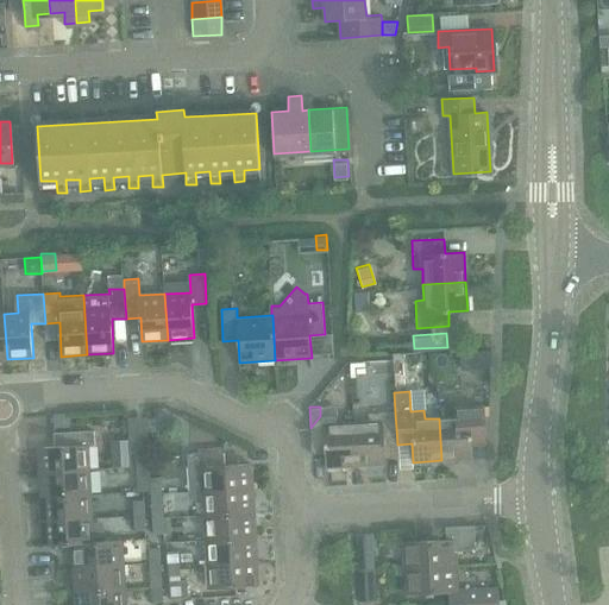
[(454,417),(439,418),(441,460),(471,459),(470,440),(484,439),(483,407),(454,409),(454,417)]
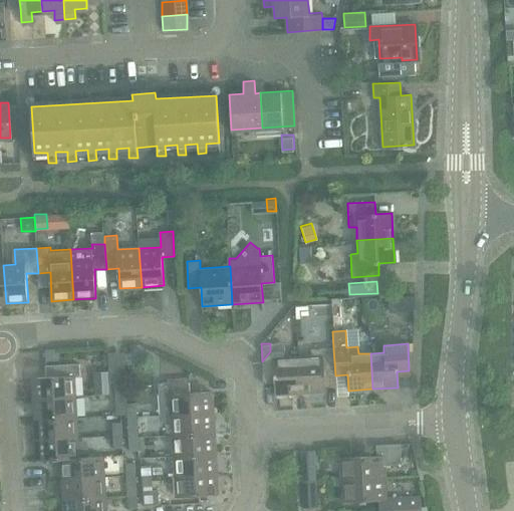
[(56,347),(44,348),(45,358),(57,357),(56,347)]
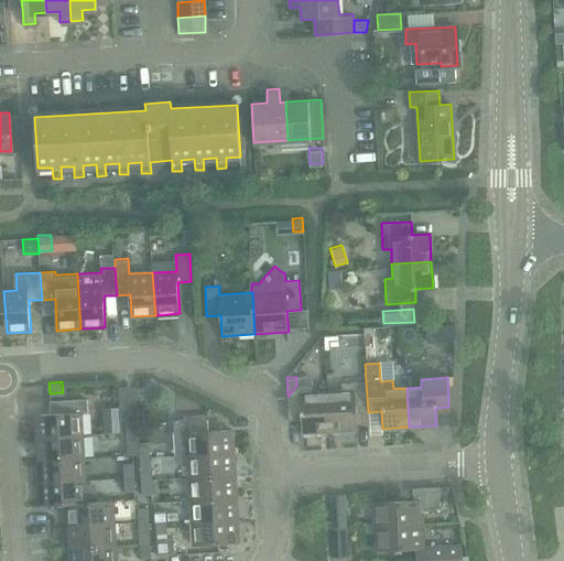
[(354,413),(368,412),(366,383),(340,384),(340,391),(326,392),(328,432),(355,431),(354,413)]
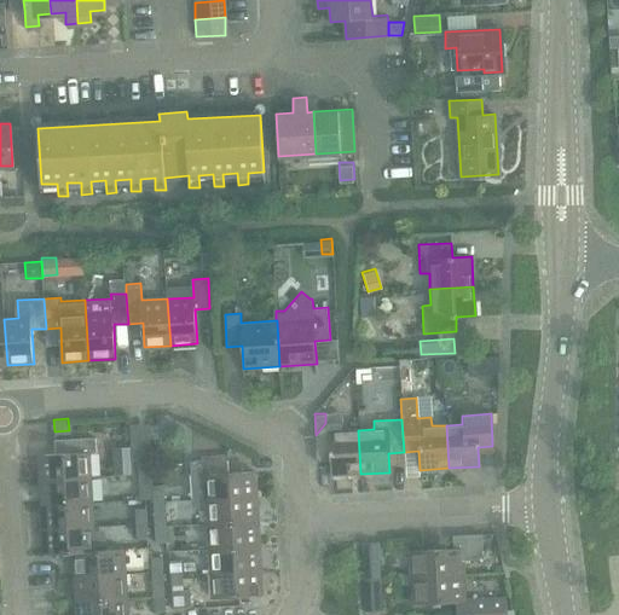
[(314,437),(316,462),(330,460),(331,475),(360,474),(358,430),(342,431),(341,423),(325,423),(316,435),(314,437)]
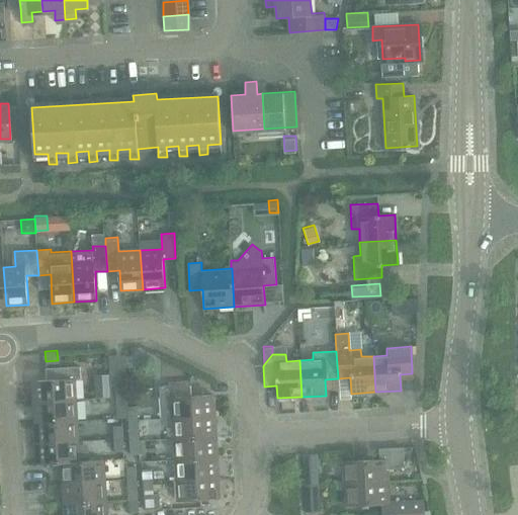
[(33,379),(34,402),(76,400),(75,378),(81,377),(81,365),(47,367),(47,379),(33,379)]
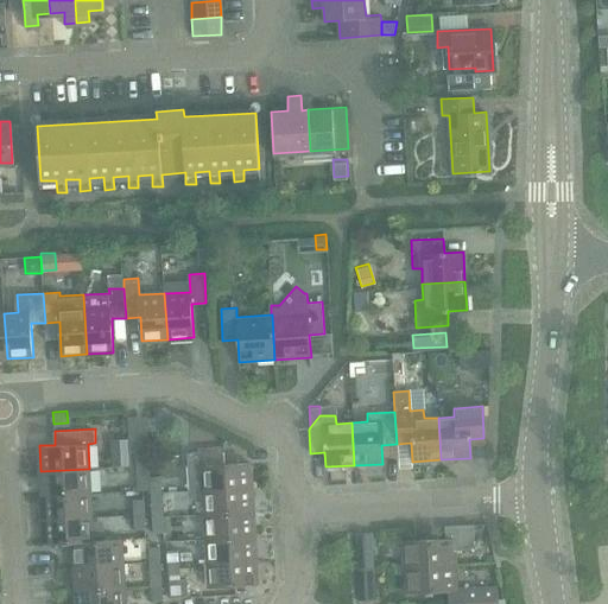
[(109,438),(111,464),(128,464),(127,437),(109,438)]
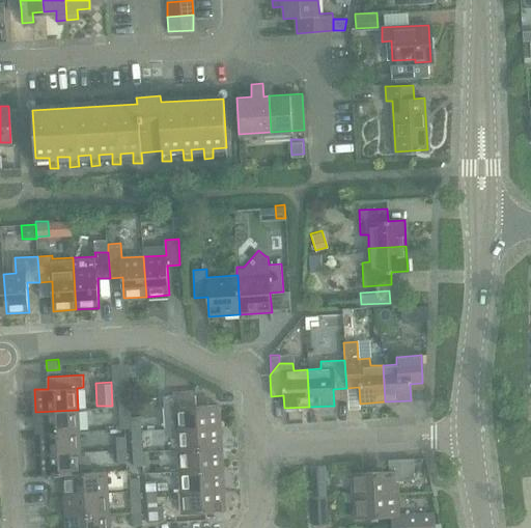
[(128,393),(117,393),(119,425),(130,424),(128,393)]
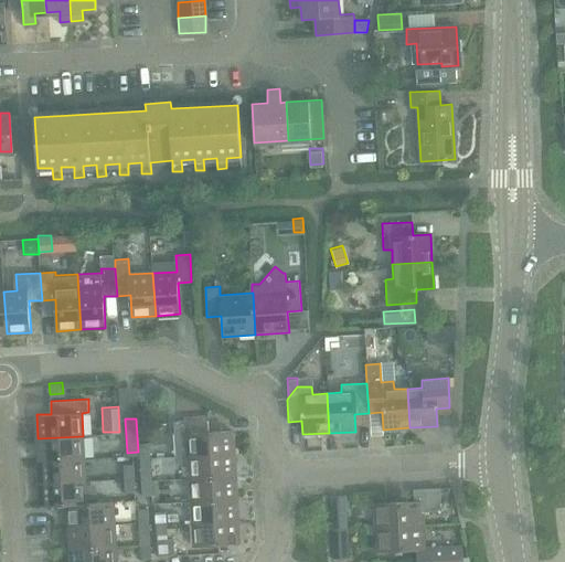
[(176,456),(189,456),(234,454),(233,431),(209,432),(208,420),(173,422),(176,456)]
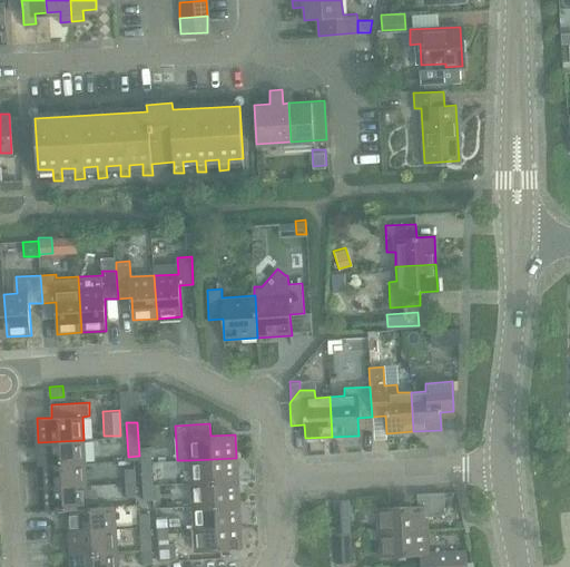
[(38,442),(39,466),(86,462),(84,440),(38,442)]
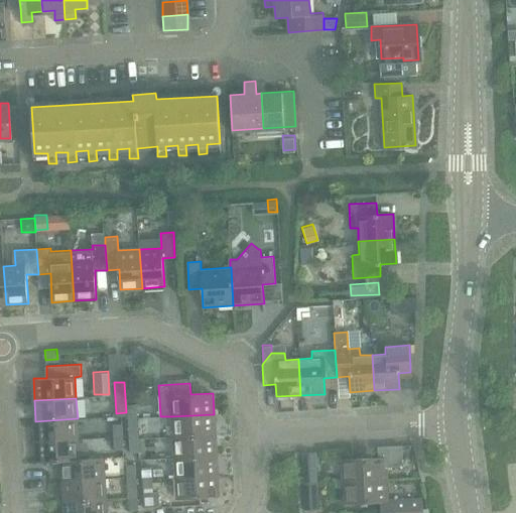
[(127,402),(127,418),(137,418),(137,402),(127,402)]
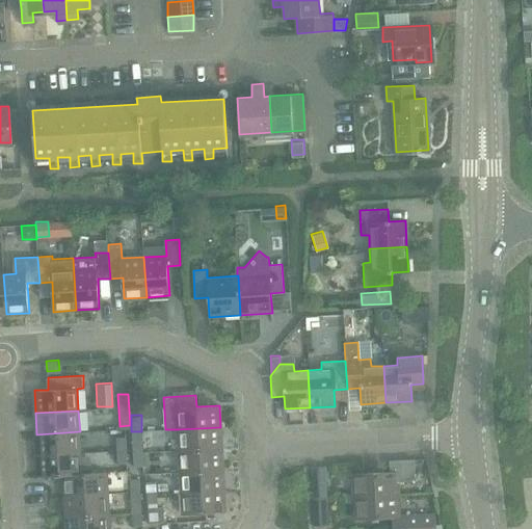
[(178,429),(179,450),(221,448),(220,427),(178,429)]
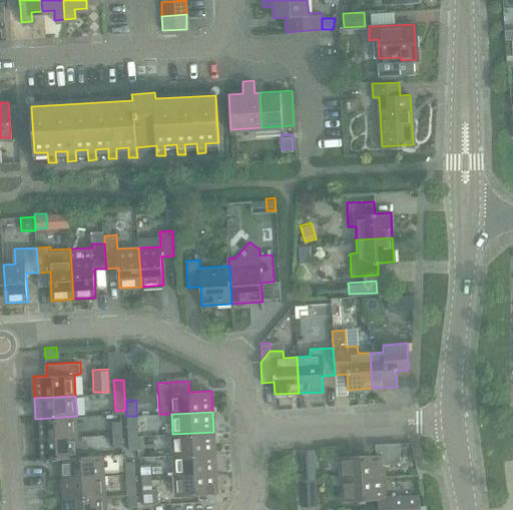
[(35,419),(36,439),(78,437),(77,416),(35,419)]
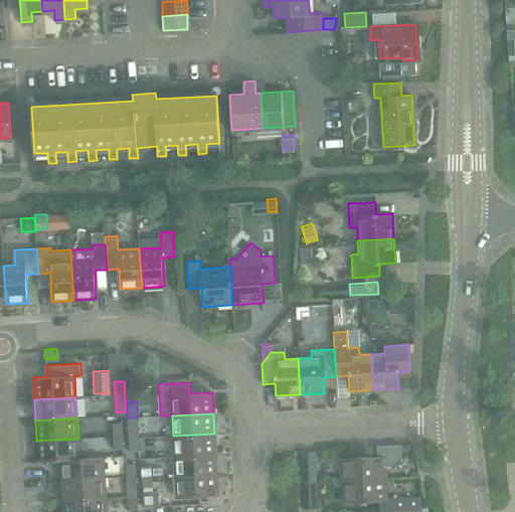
[(138,439),(137,417),(127,417),(128,439),(138,439)]
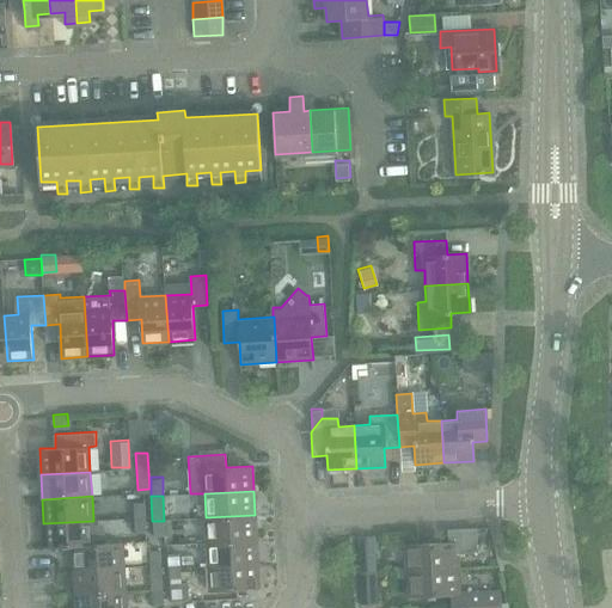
[(133,501),(133,519),(146,517),(145,499),(133,501)]
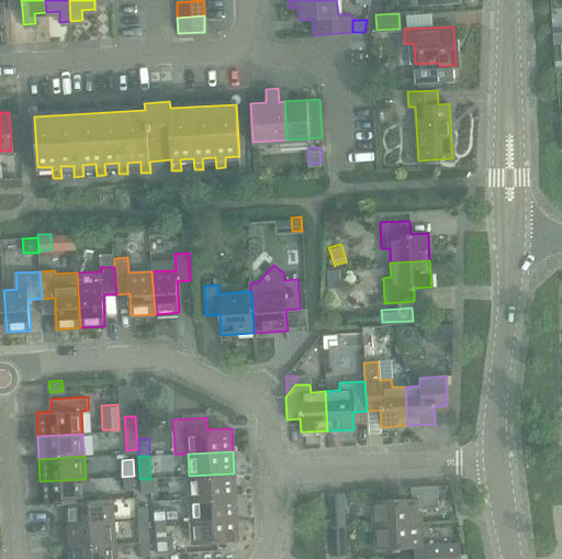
[(189,476),(190,499),(235,495),(234,473),(189,476)]
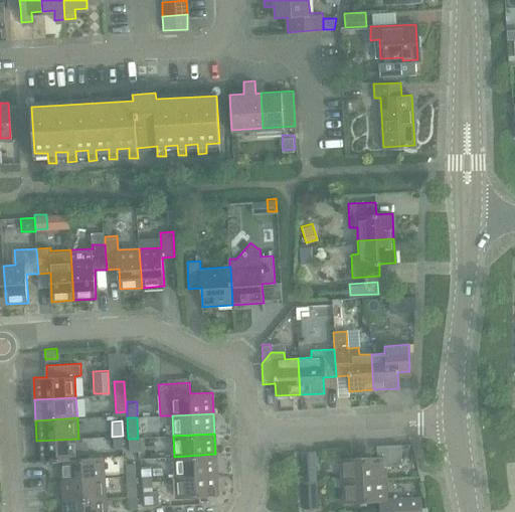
[(113,447),(123,447),(123,436),(112,437),(113,447)]
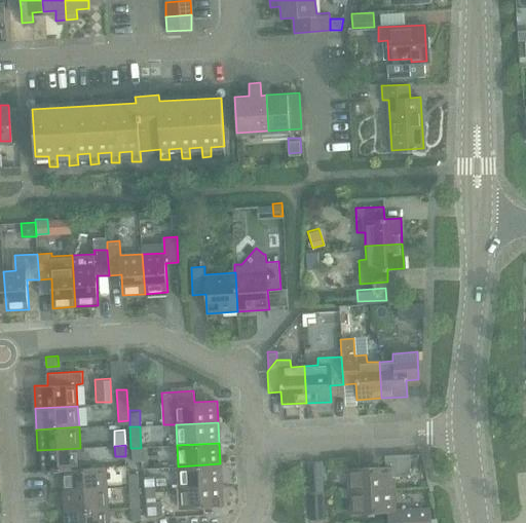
[(38,471),(64,470),(64,469),(81,467),(81,465),(80,448),(37,450),(38,471)]
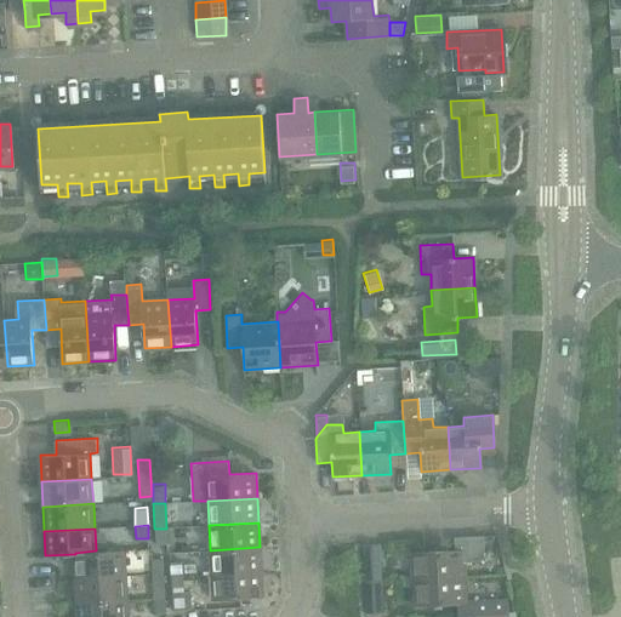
[(167,541),(166,529),(154,529),(155,542),(167,541)]
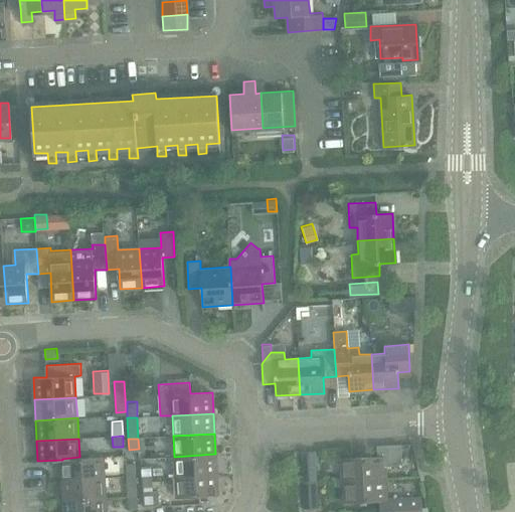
[(376,457),(341,459),(342,480),(383,478),(383,467),(397,466),(401,461),(400,445),(375,446),(376,457)]
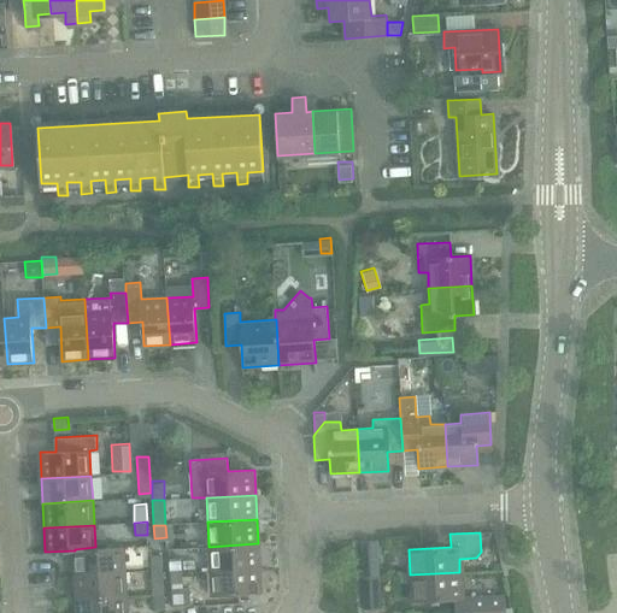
[(360,542),(362,577),(377,577),(376,542),(360,542)]
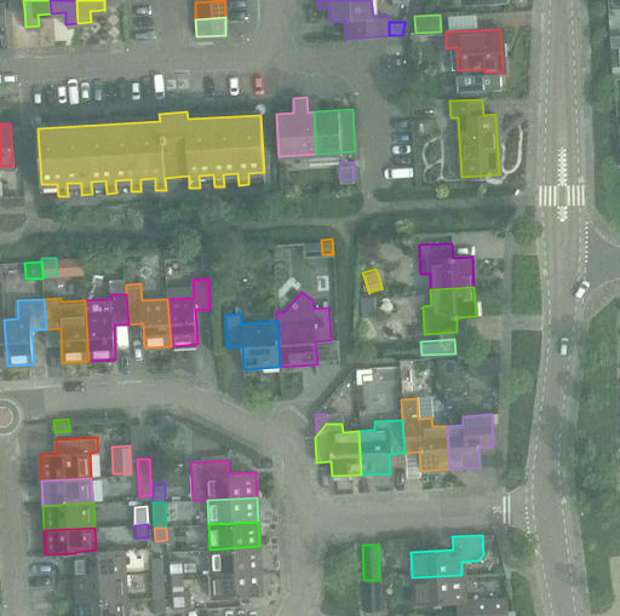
[(210,550),(212,574),(260,571),(259,546),(210,550)]
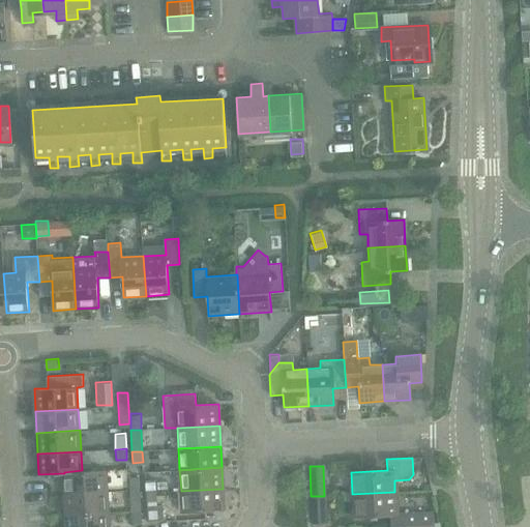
[(64,472),(64,473),(65,494),(107,491),(106,468),(82,469),(82,470),(64,472)]
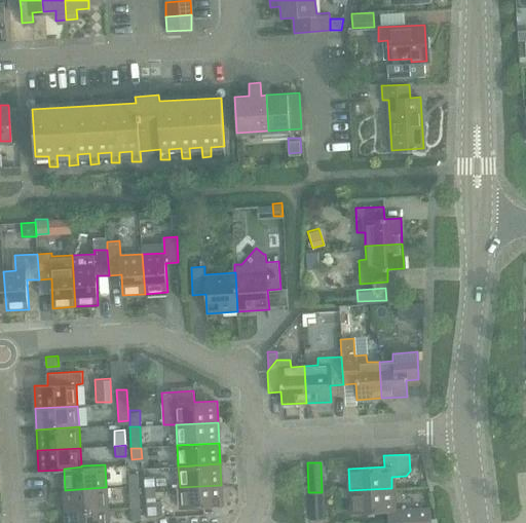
[(127,472),(128,486),(139,486),(138,472),(127,472)]
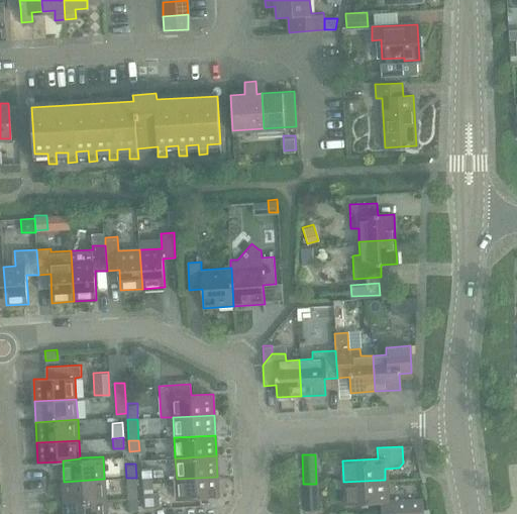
[(143,480),(143,481),(152,480),(151,466),(141,466),(141,480),(143,480)]
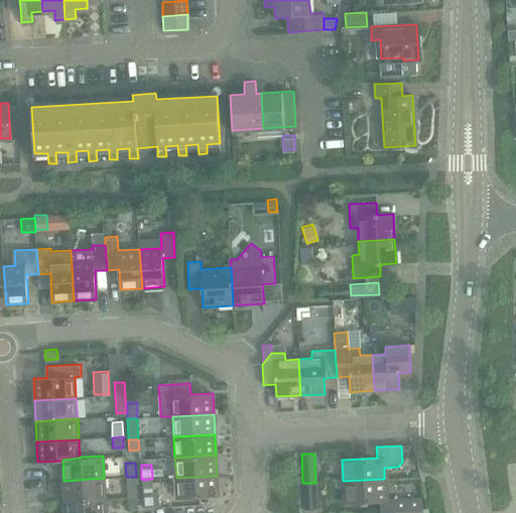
[(218,497),(217,476),(176,478),(177,499),(218,497)]
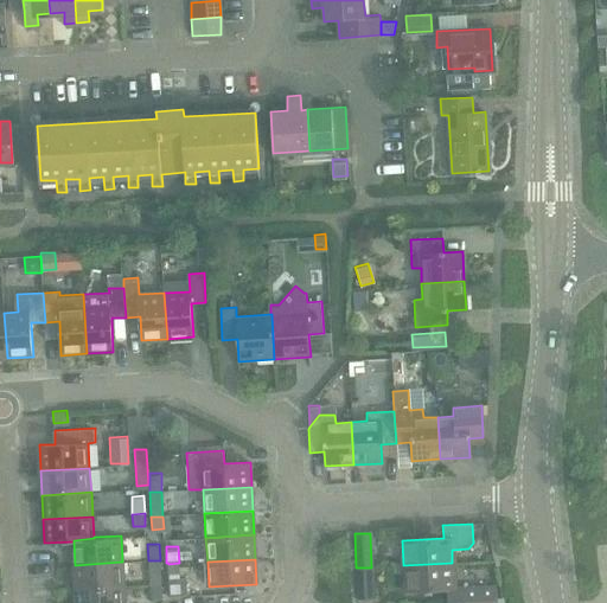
[(148,560),(149,585),(161,585),(160,560),(148,560)]
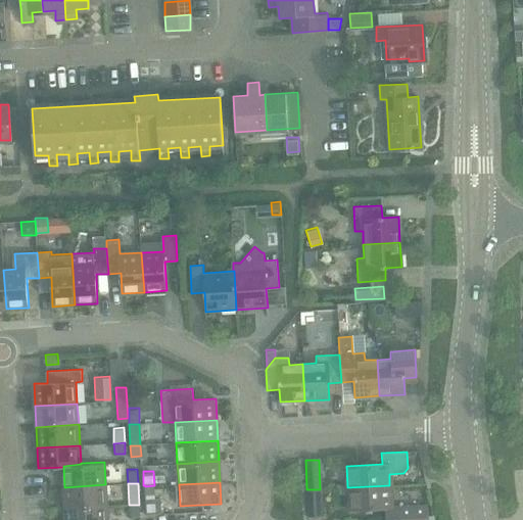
[(107,507),(105,484),(64,487),(65,509),(107,507)]
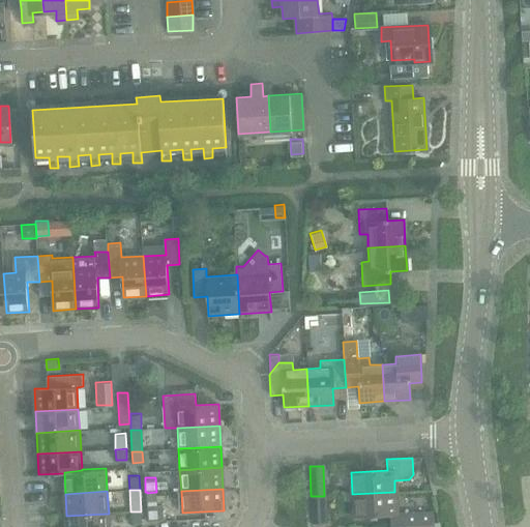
[(147,493),(147,520),(164,519),(163,503),(156,503),(156,492),(147,493)]
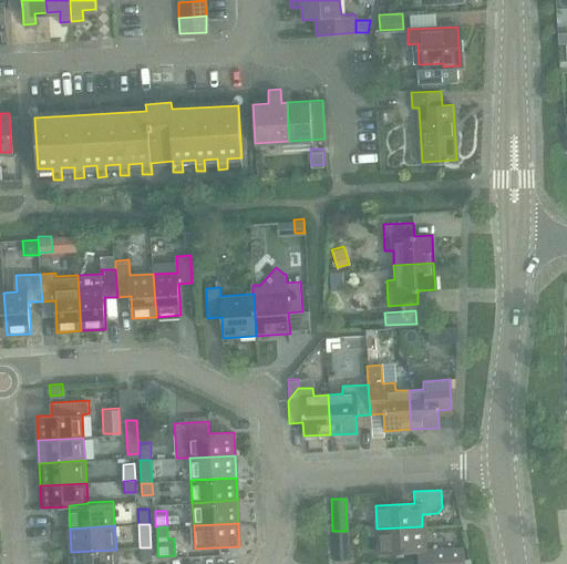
[(418,563),(419,563),(425,563),(434,563),(434,562),(464,560),(463,549),(424,551),(422,526),(377,529),(378,554),(418,552),(418,563)]
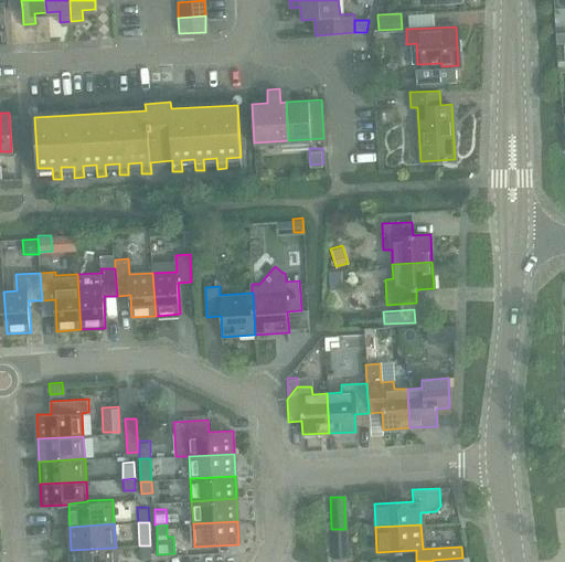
[(347,559),(345,529),(331,529),(332,559),(347,559)]
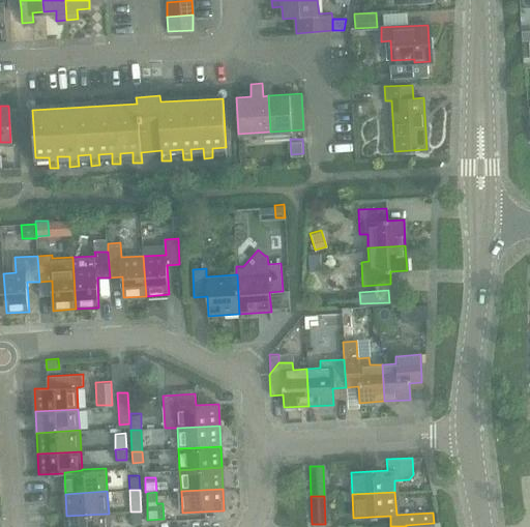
[(130,524),(141,523),(141,511),(130,511),(130,524)]
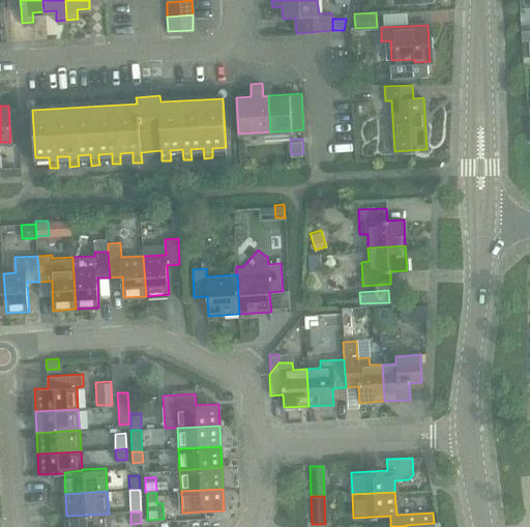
[(109,526),(109,514),(66,516),(66,526),(109,526)]
